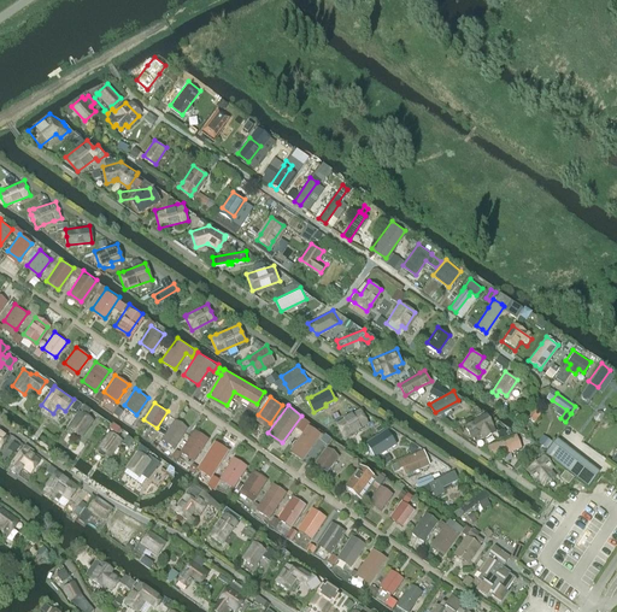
[(365,419),(363,416),(364,415),(360,407),(340,419),(335,422),(342,433),(358,424),(365,419)]
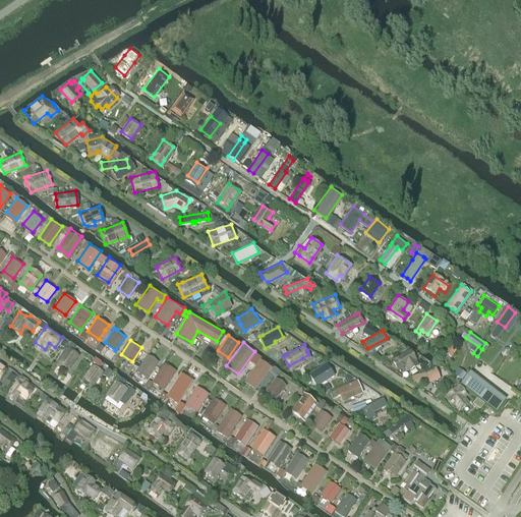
[(59,359),(68,366),(78,353),(68,346),(59,359)]
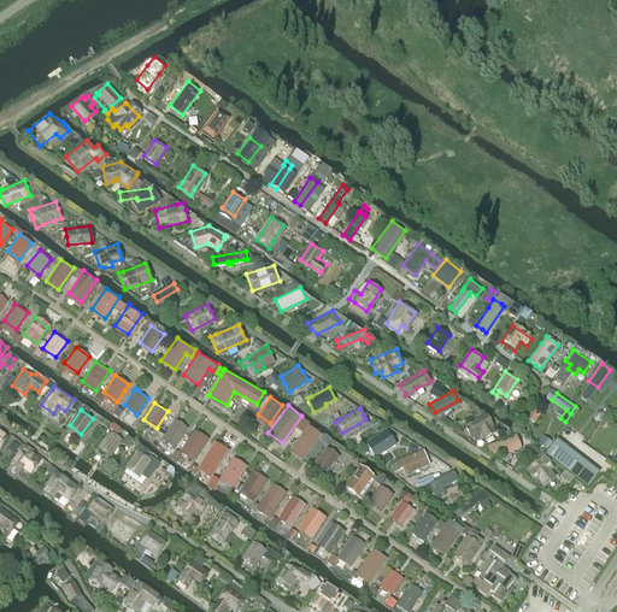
[(465,424),(471,435),(480,430),(483,436),(494,430),(485,413),(465,424)]
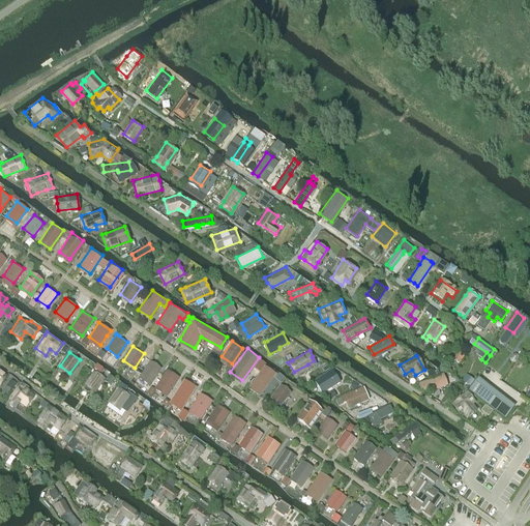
[(141,372),(151,380),(162,366),(150,357),(141,372)]
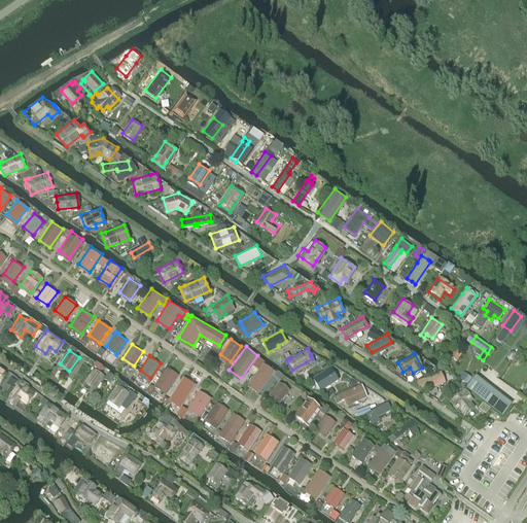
[(272,372),(260,363),(246,382),(258,391),(272,372)]
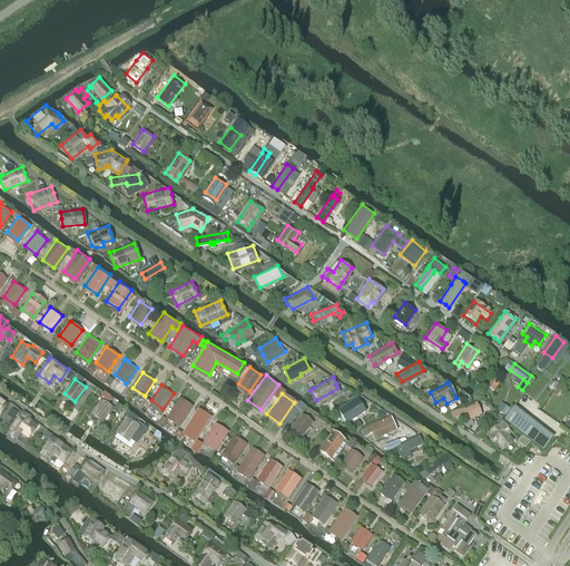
[(179,425),(193,403),(179,394),(166,416),(179,425)]
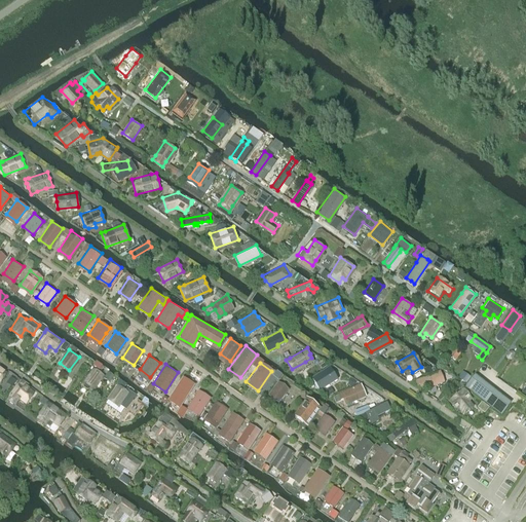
[(311,377),(314,382),(335,370),(332,364),(311,377)]
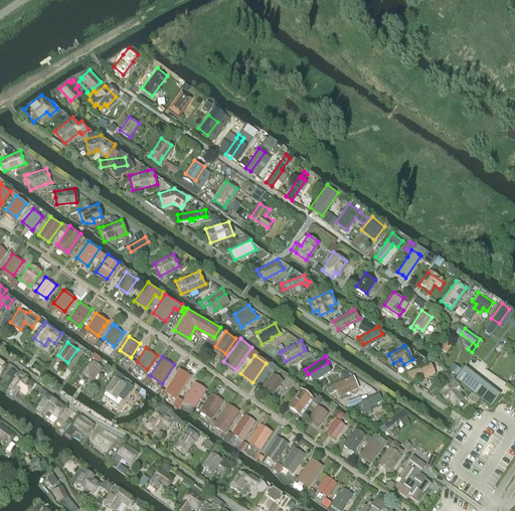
[(92,379),(102,366),(92,359),(81,372),(92,379)]
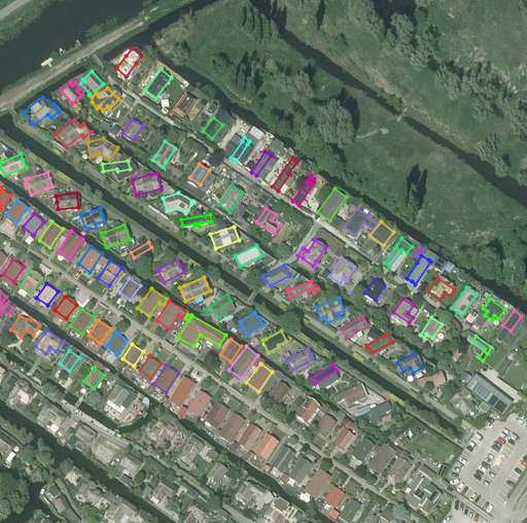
[(424,389),(445,381),(441,370),(416,379),(419,385),(420,385),(424,389)]
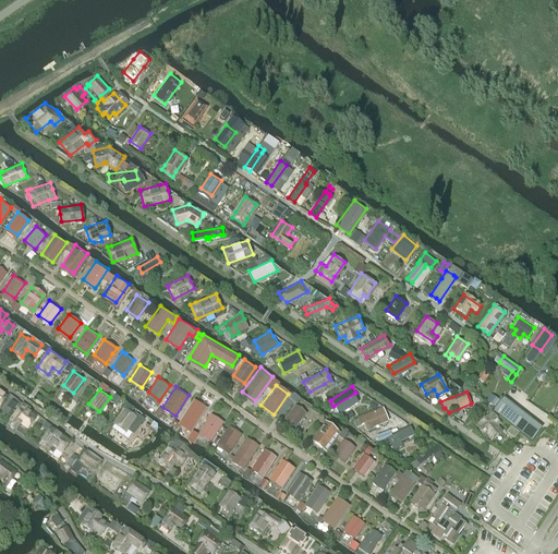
[(493,408),(502,416),(513,402),(504,395),(493,408)]
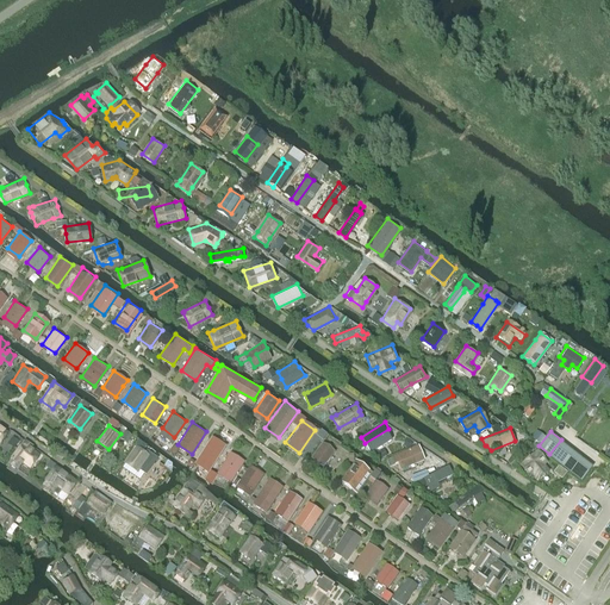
[(211,468),(225,446),(211,436),(197,459),(211,468)]
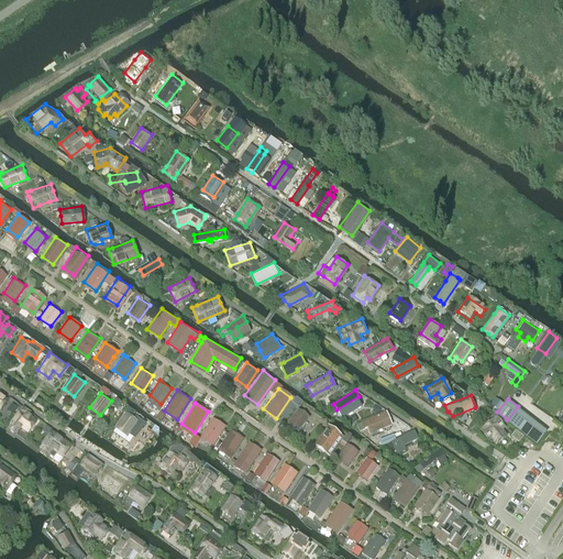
[(287,420),(299,429),(309,415),(298,406),(287,420)]
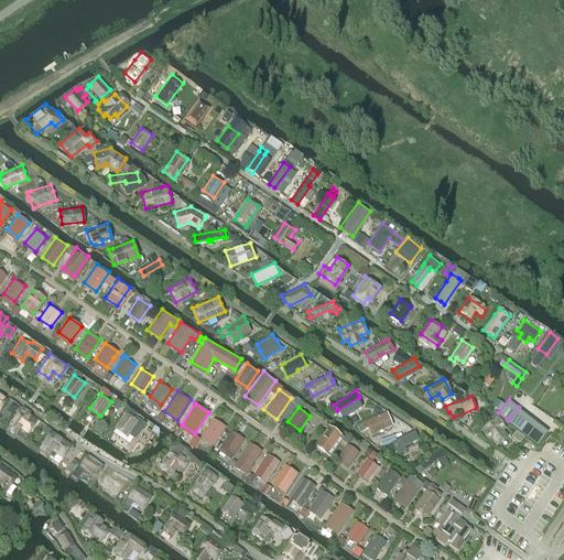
[(19,423),(28,430),(35,419),(21,409),(9,426),(14,430),(19,423)]
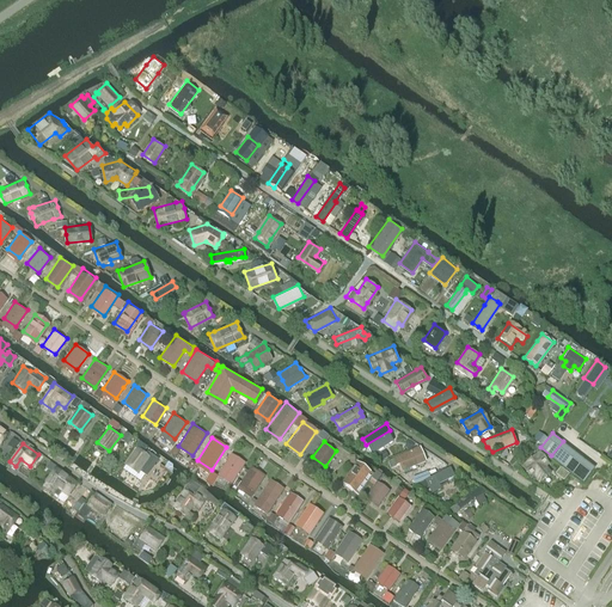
[(402,468),(426,459),(422,452),(420,445),(387,459),(391,466),(398,463),(402,468)]
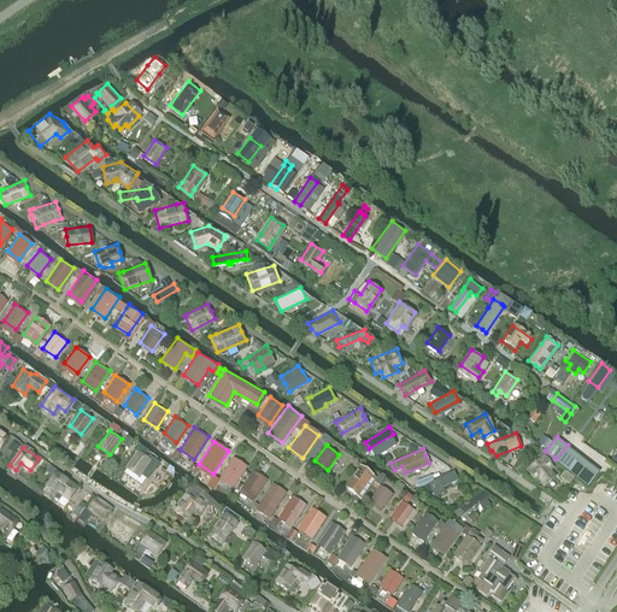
[(137,451),(127,466),(139,475),(141,472),(147,477),(159,460),(148,452),(146,455),(137,451)]
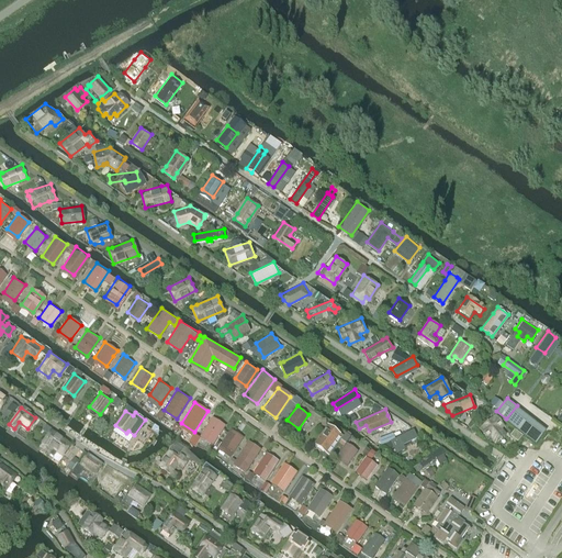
[(502,426),(504,424),(499,419),(496,413),(478,425),(486,438),(490,436),(494,442),(506,432),(502,426)]
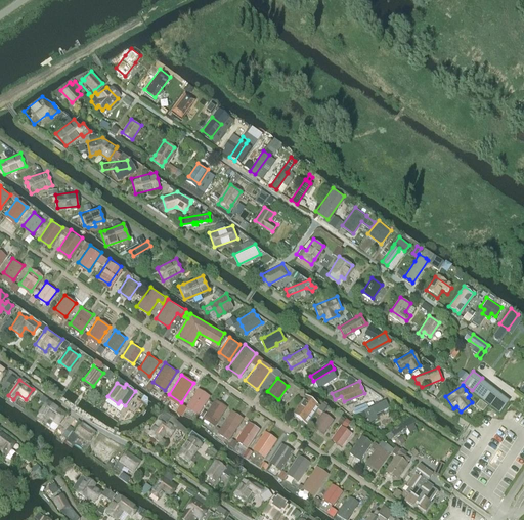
[(198,413),(211,393),(199,386),(185,405),(198,413)]
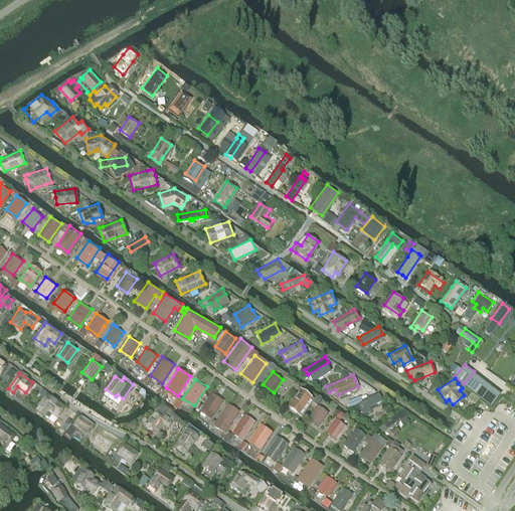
[(500,391),(491,385),(482,397),(490,404),(500,391)]
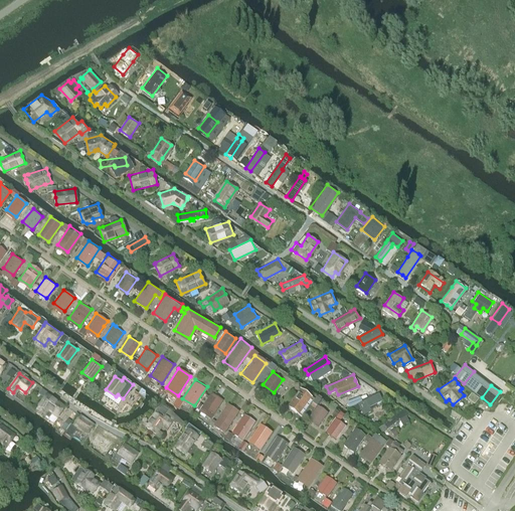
[(299,411),(309,396),(311,394),(300,387),(289,403),(299,411)]
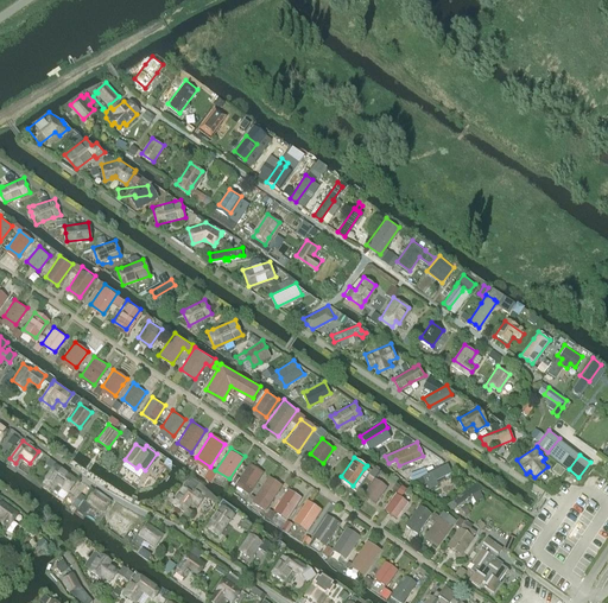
[(264,470),(249,461),(235,483),(248,493),(264,470)]
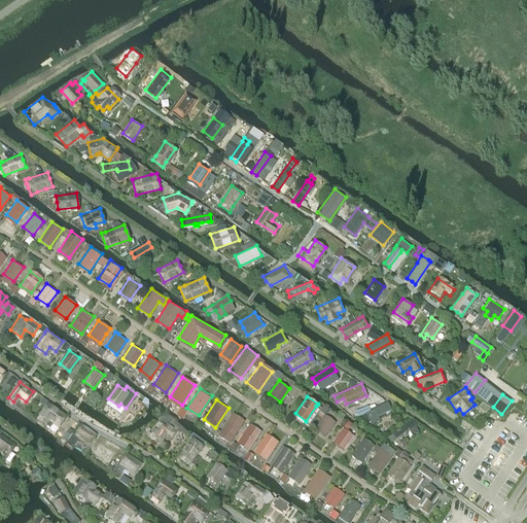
[(365,412),(372,423),(380,419),(378,415),(391,408),(387,401),(365,412)]
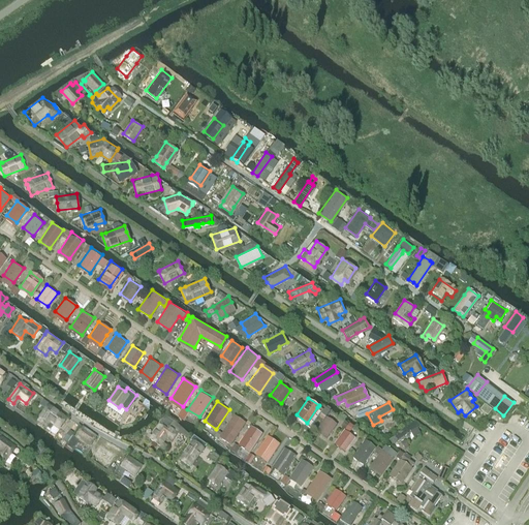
[(43,410),(37,420),(45,425),(50,420),(57,425),(58,426),(65,415),(64,414),(51,405),(45,411),(43,410)]
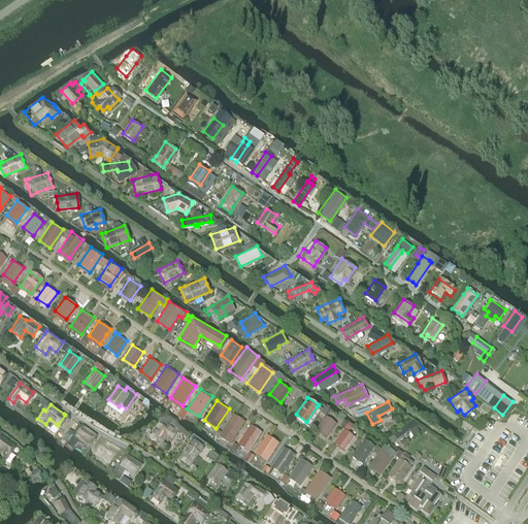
[(233,413),(218,434),(230,443),(244,420),(233,413)]
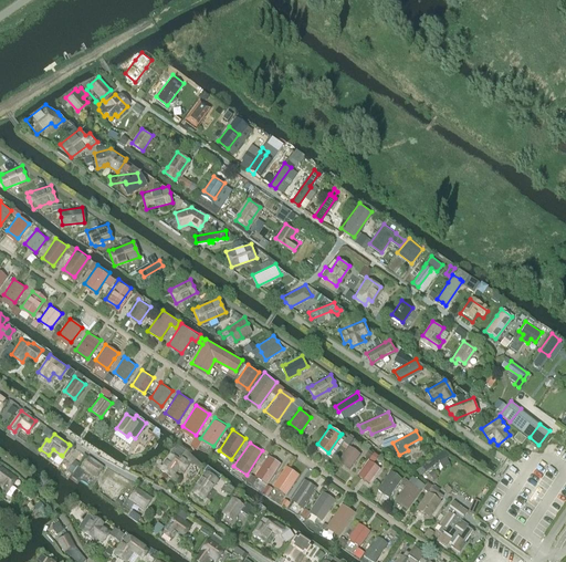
[(338,458),(349,467),(360,451),(349,443),(338,458)]
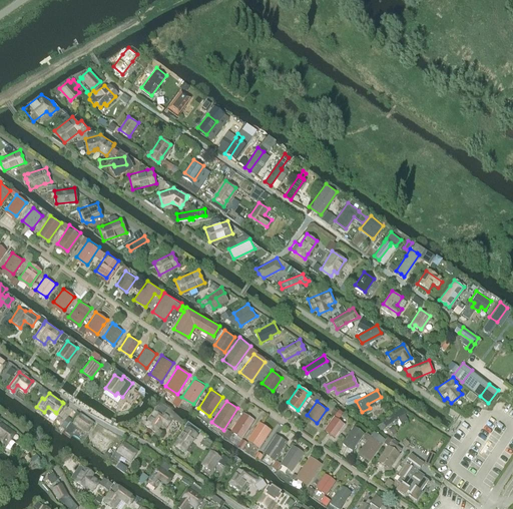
[(385,425),(405,412),(402,407),(382,419),(385,425)]
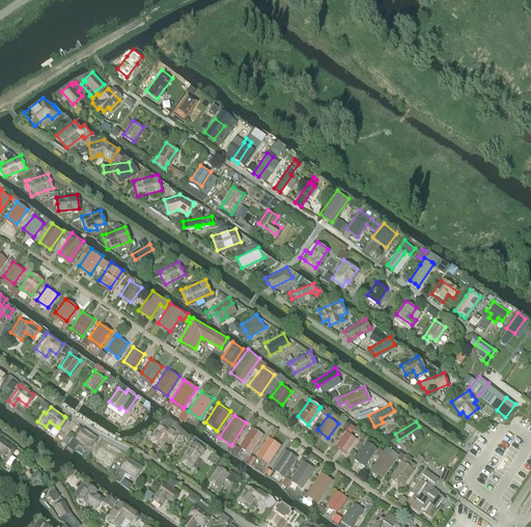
[(177,433),(169,426),(167,430),(160,424),(150,439),(161,445),(165,439),(171,443),(177,433)]
